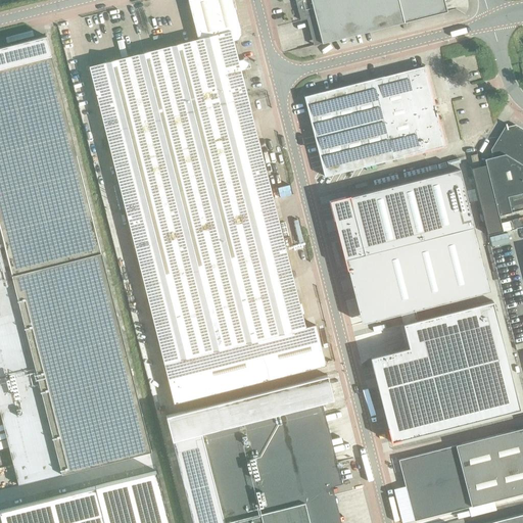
[(238,60),(234,41),(243,39),(233,0),(188,0),(198,39),(89,66),(122,194),(151,314),(164,364),(174,403),(326,366),(316,326),(306,328),(246,90),(241,70),(246,69),(249,63),(243,59),(238,60)]
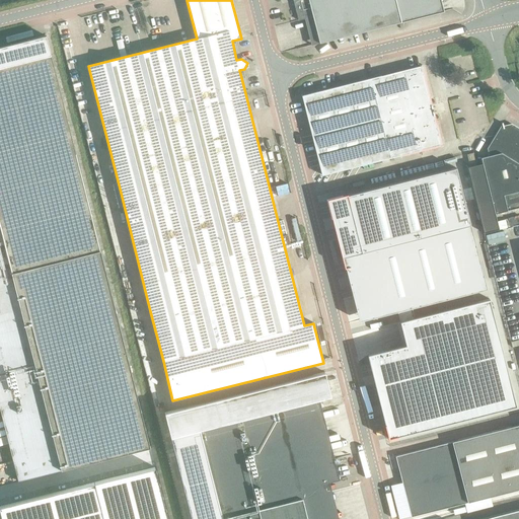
[(320,44),(444,12),(441,0),(293,0),(299,20),(313,16),(320,44)]
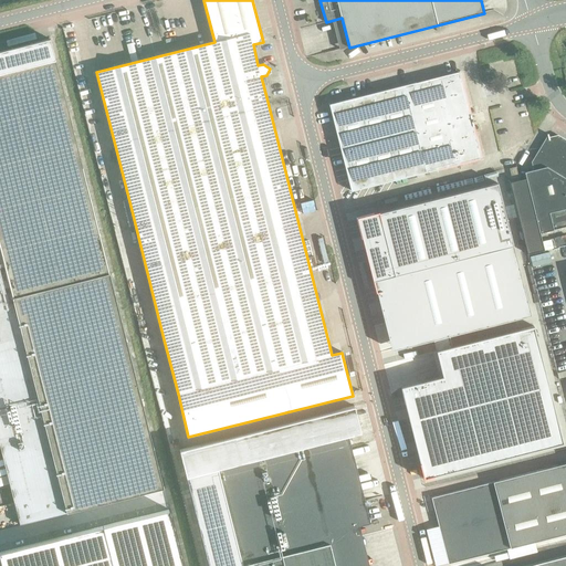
[(109,273),(56,61),(51,39),(0,52),(0,444),(20,525),(164,489),(137,380),(109,273)]
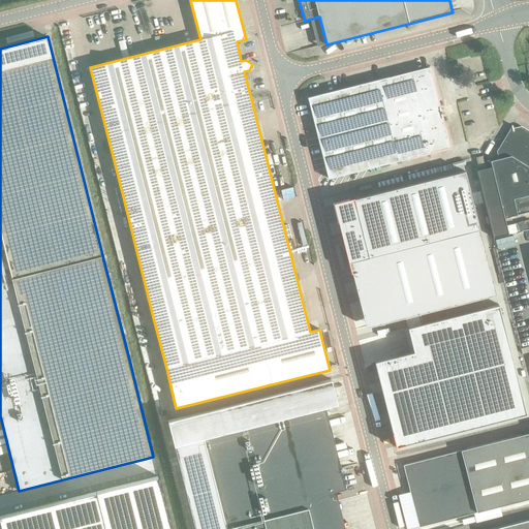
[(399,161),(409,158),(449,148),(430,67),(379,80),(399,160),(399,161)]
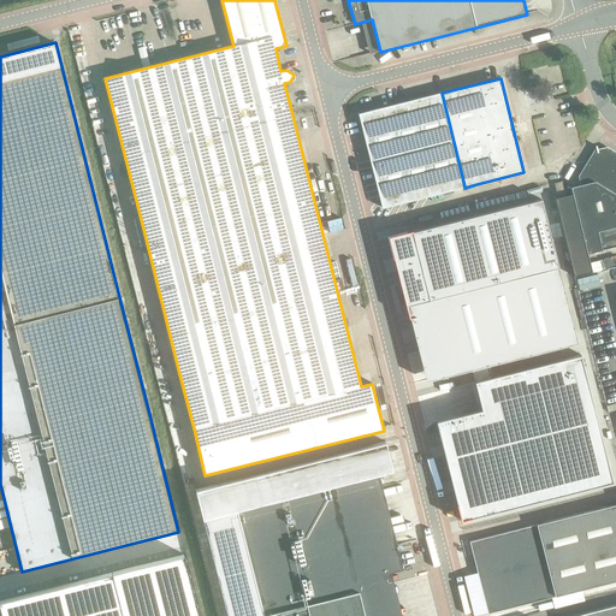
[(383,208),(438,194),(450,191),(465,187),(442,93),(359,114),(371,161),(383,208)]
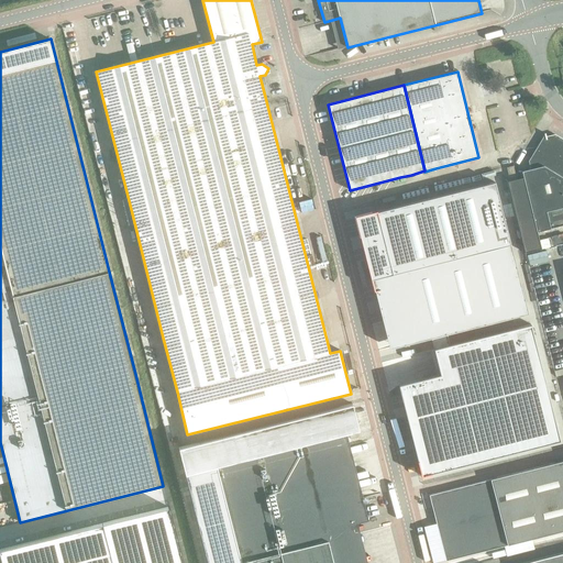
[(547,139),(545,134),(544,134),(544,135),(528,162),(530,169),(522,172),(523,177),(517,178),(509,180),(507,181),(525,254),(542,250),(540,242),(529,244),(527,235),(549,230),(562,225),(562,141),(554,136),(547,139)]
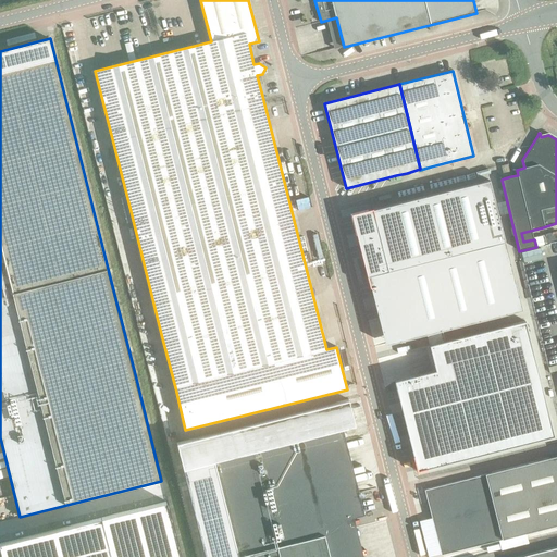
[(508,165),(502,168),(504,178),(511,176),(508,165)]
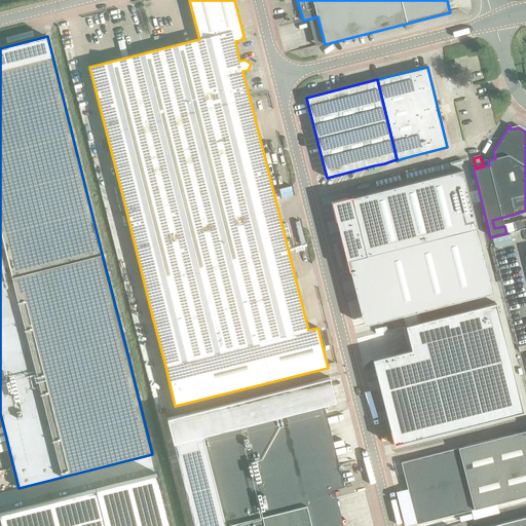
[(467,166),(331,200),(355,303),(389,296),(396,316),(498,290),(467,166)]
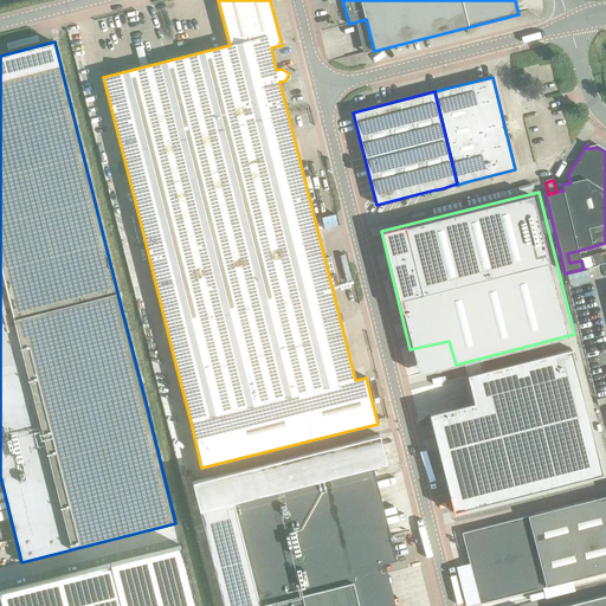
[(474,404),(430,414),(453,513),(603,475),(571,349),(483,372),(481,360),(464,363),(474,404)]
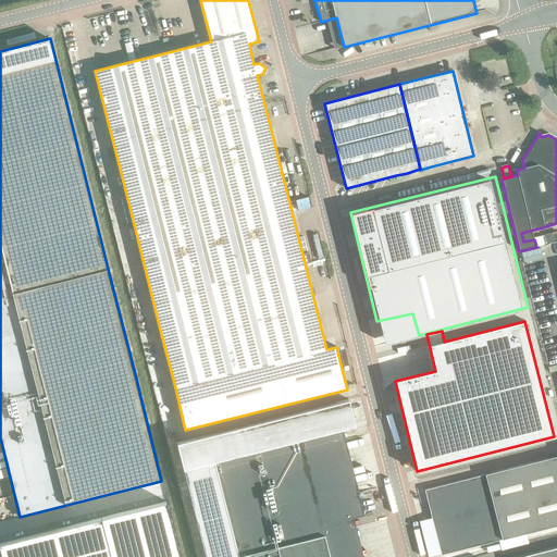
[(364,515),(343,429),(355,425),(348,399),(177,443),(206,556),(330,556),(322,527),(364,515)]
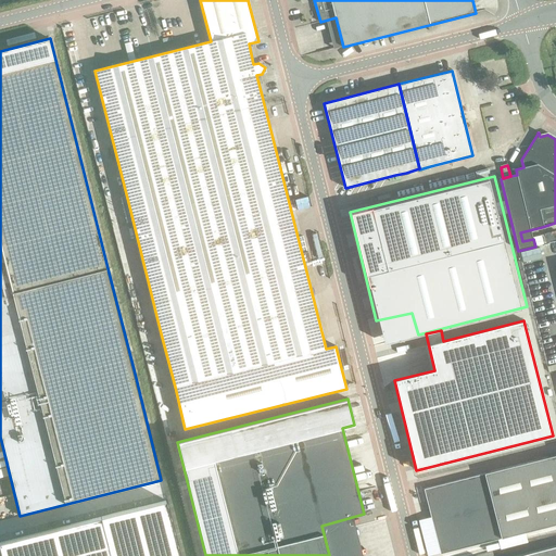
[(555,523),(555,455),(424,489),(441,554),(555,523)]
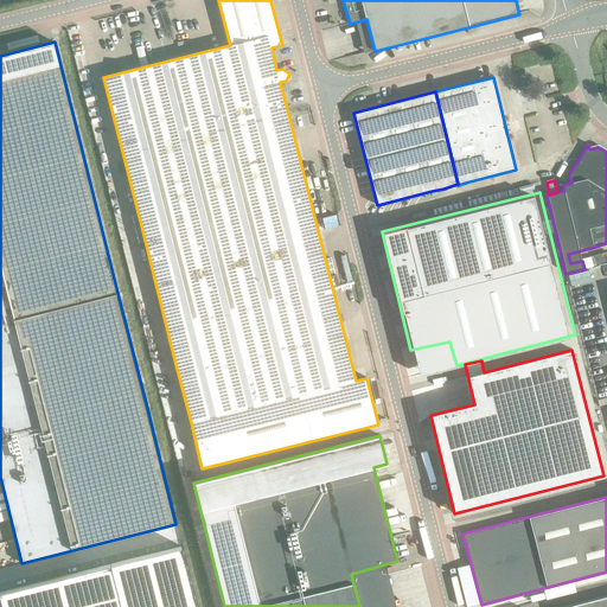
[(197,606),(181,547),(0,592),(0,598),(2,606),(197,606)]
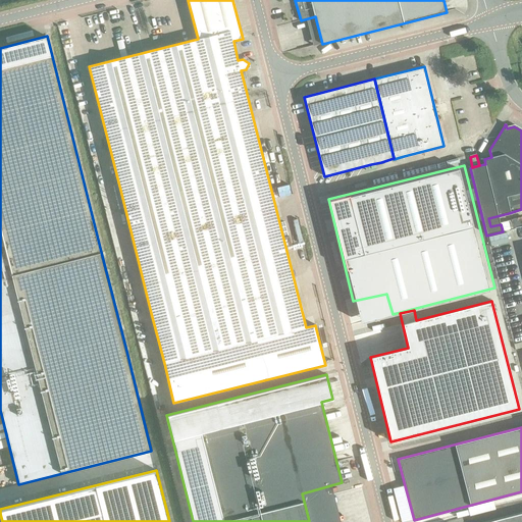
[(521,521),(521,513),(486,521),(521,521)]
